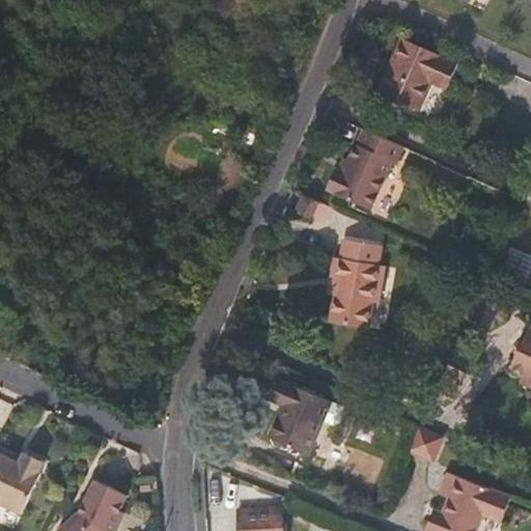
[(447,90),(459,62),(403,37),(391,65),(379,92),(419,111),(431,83),(447,90)]
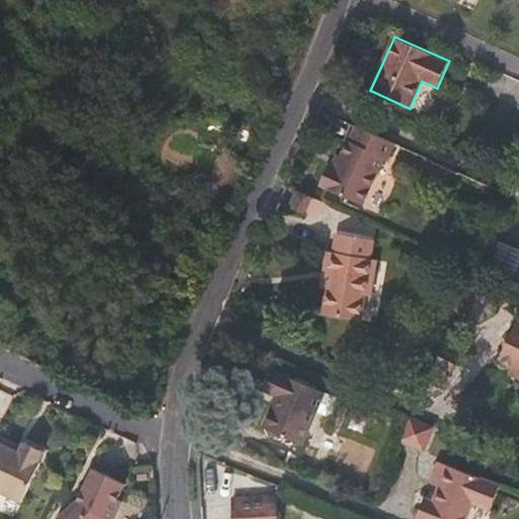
[(364,205),(385,158),(388,160),(395,144),(355,125),(342,155),(337,154),(332,164),(330,164),(320,186),(364,205)]
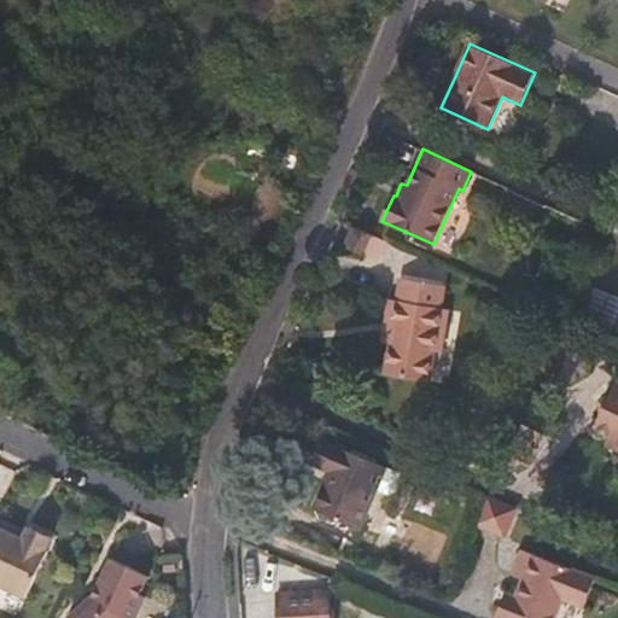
[(388,240),(357,228),(353,226),(344,246),(365,256),(379,262),(388,240)]
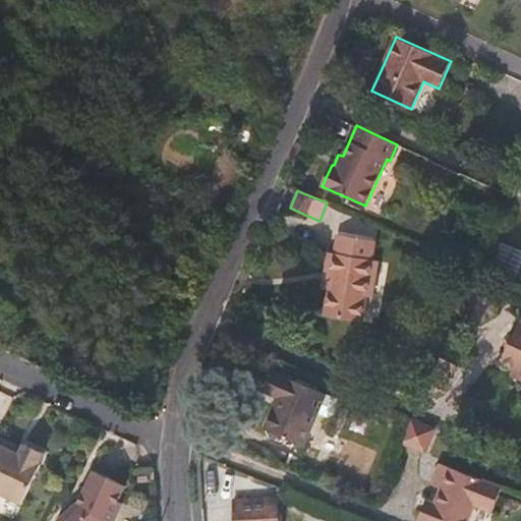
[(372,297),(380,261),(373,259),(377,241),(338,234),(335,253),(328,252),(326,271),(323,288),(329,290),(325,314),(362,322),(366,296),(372,297)]
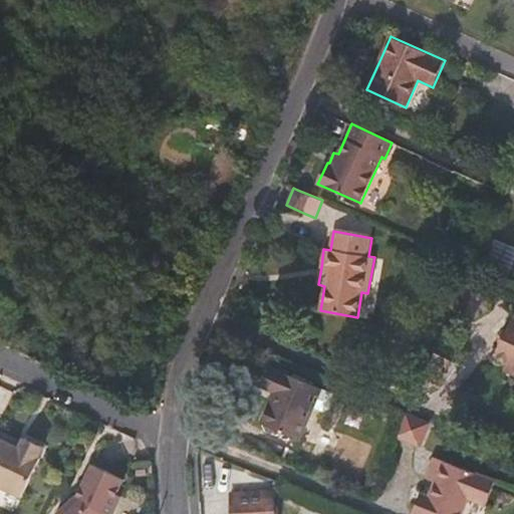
[(480,276),(466,270),(450,308),(463,314),(475,321),(493,310),(491,290),(477,284),(480,276)]
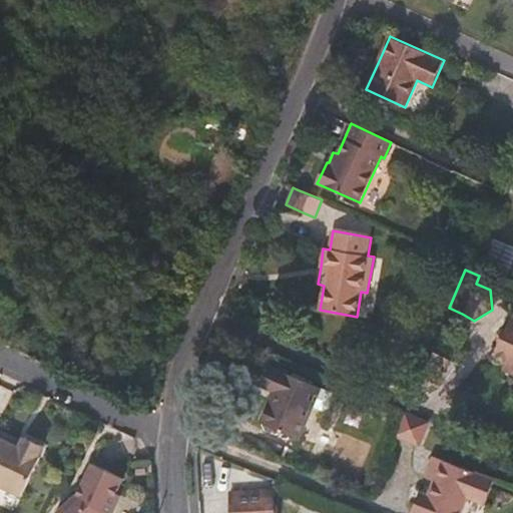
[(512,373),(512,314),(493,356),(506,362),(503,369),(512,373)]
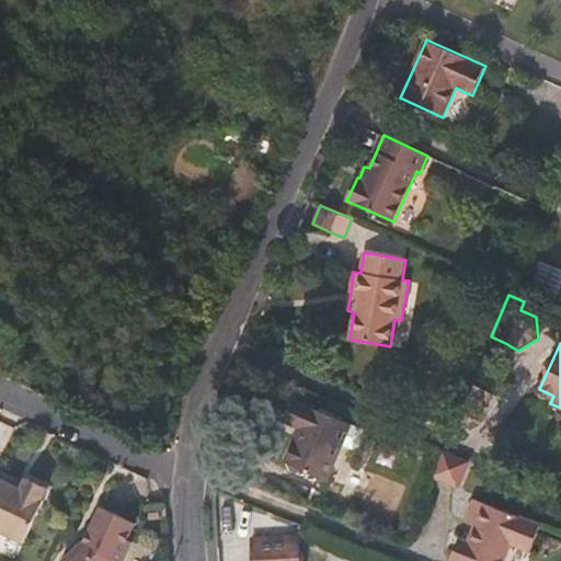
[(366,434),(364,430),(294,400),(290,410),(286,420),(300,426),(286,462),(325,480),(342,445),(355,450),(361,448),(366,434)]
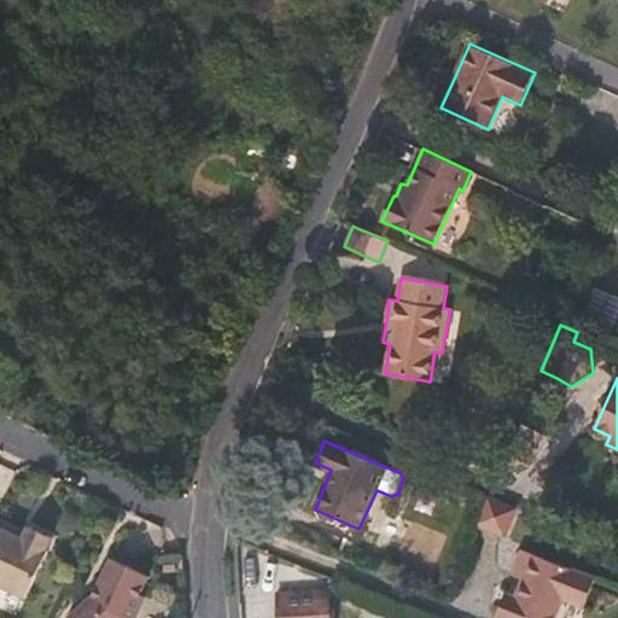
[(506,538),(518,508),(488,495),(476,525),(477,526),(506,538)]
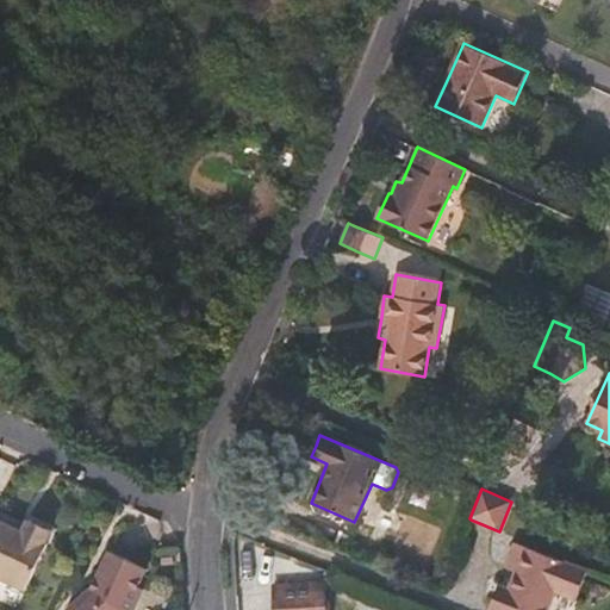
[(27,518),(26,523),(0,510),(0,578),(26,591),(50,542),(49,542),(55,530),(42,524),(27,518)]
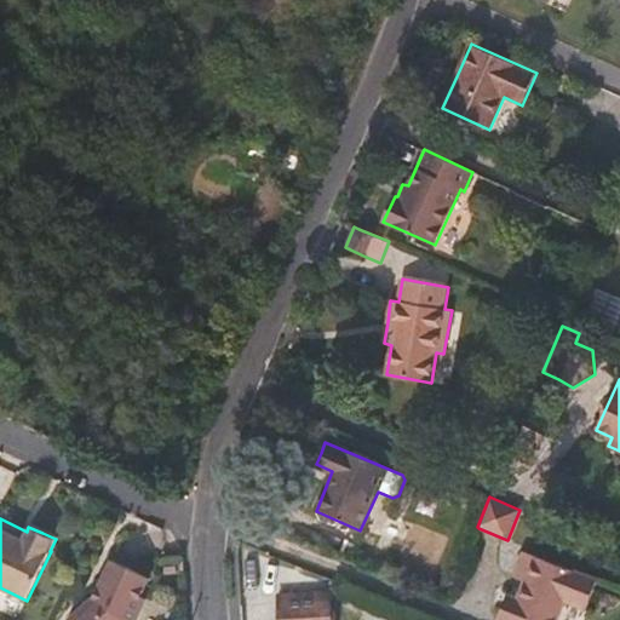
[(587,608),(600,579),(596,579),(574,570),(574,573),(523,552),(515,575),(526,579),(522,587),(518,600),(509,596),(499,619),(557,619),(566,600),(587,608)]
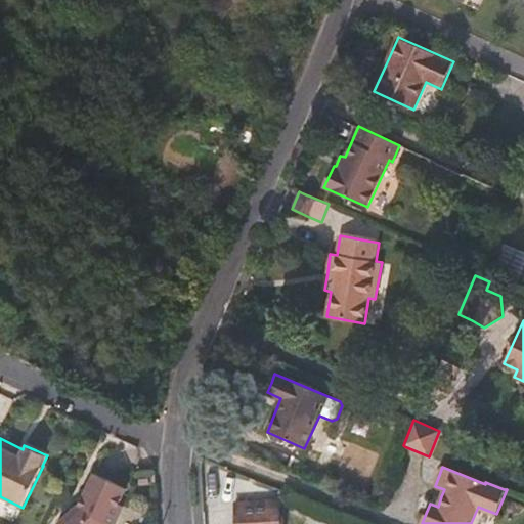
[(58,523),(115,523),(124,507),(120,504),(127,489),(111,481),(94,473),(80,504),(57,523),(58,523)]
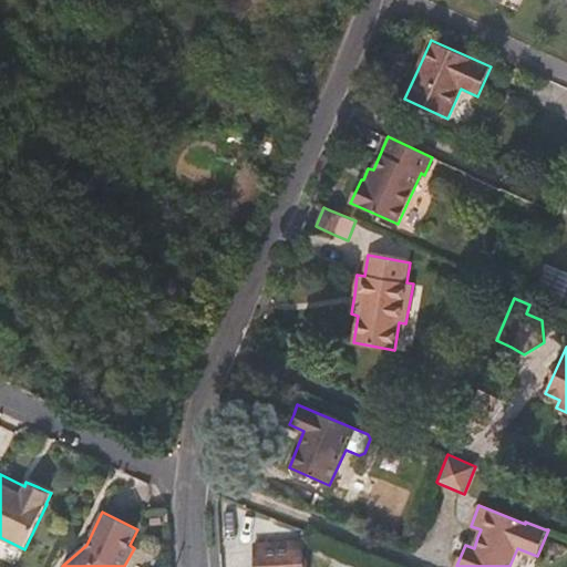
[(305,566),(305,550),(303,539),(254,543),(255,560),(255,566),(305,566)]
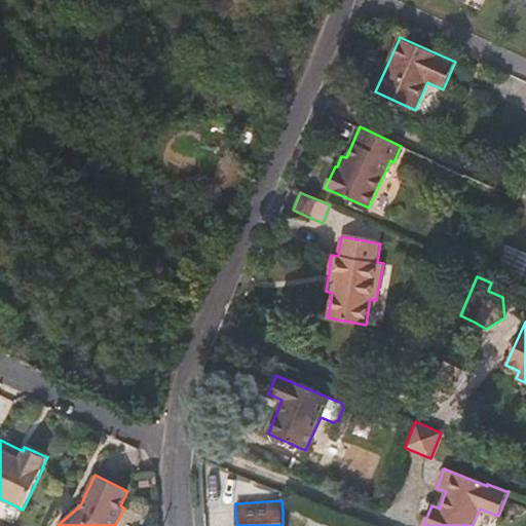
All buildings are outlined.
